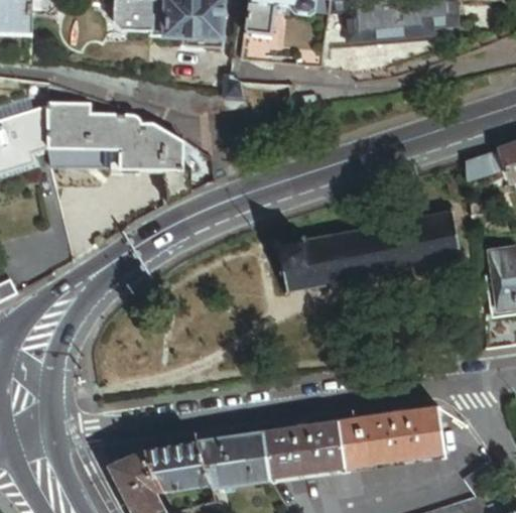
[(31,13),(31,0),(0,0),(0,32),(31,33),(31,13)]
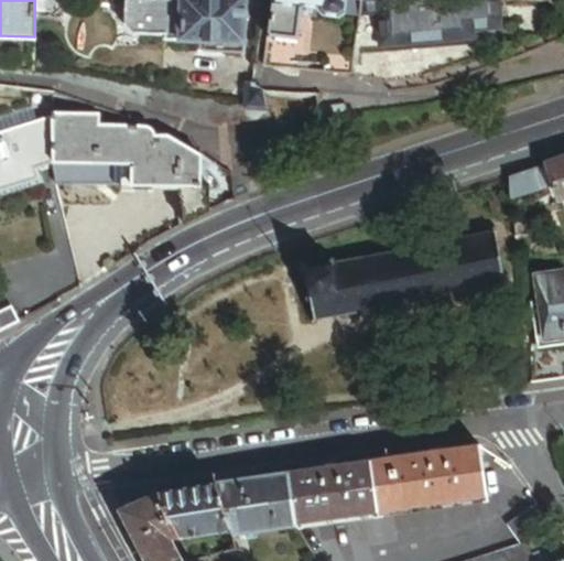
[(57,14),(58,0),(34,0),(34,14),(57,15),(57,14)]
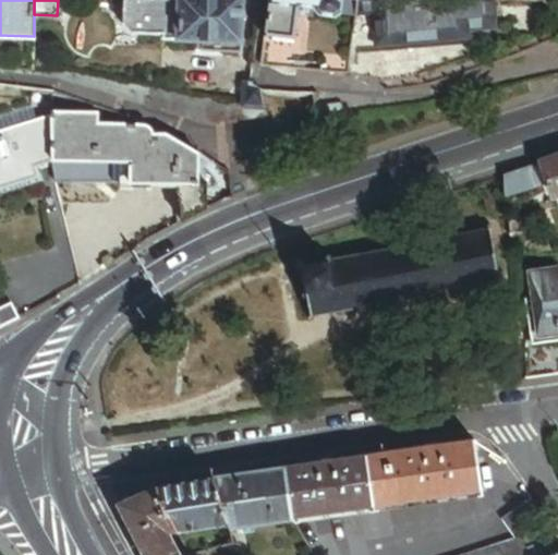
[(123,0),(123,25),(131,29),(162,32),(162,36),(202,37),(240,39),(241,0),(123,0)]
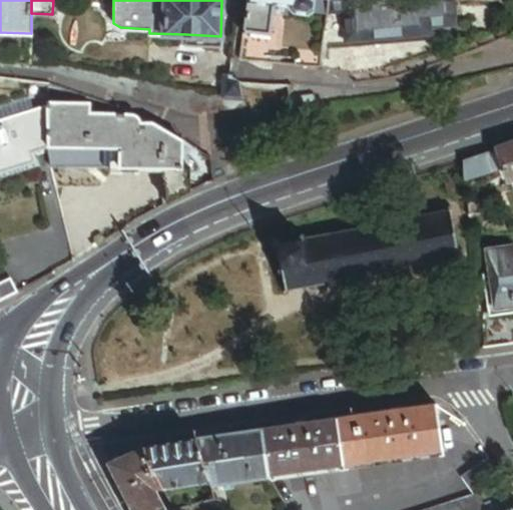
[(246,0),(242,28),(270,32),(274,3),(289,5),(292,10),(306,12),(311,9),(313,0),(246,0)]
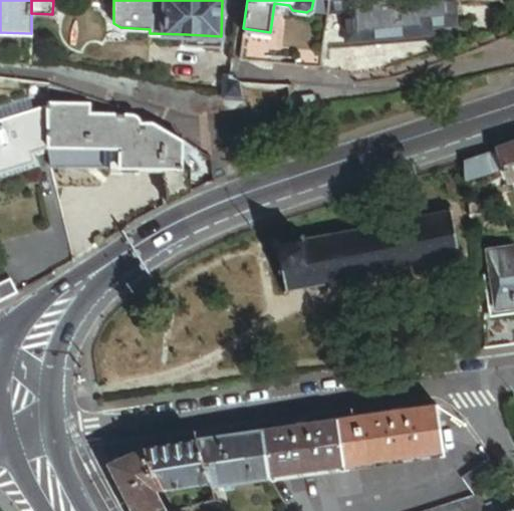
[(329,0),(322,49),(345,48),(344,40),(342,0),(329,0)]
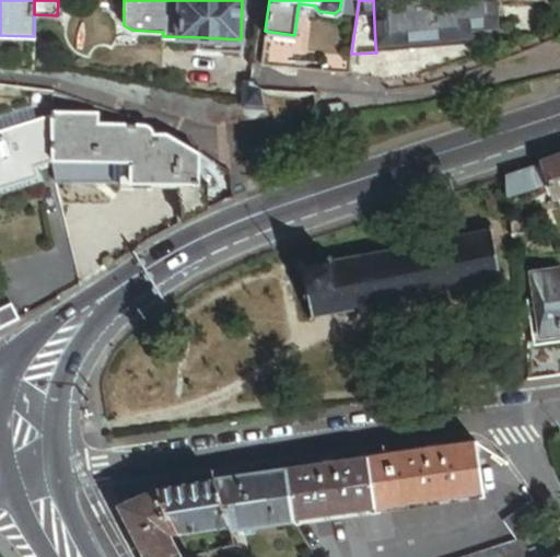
[(494,1),(433,0),(373,0),(375,44),(469,38),(469,31),(496,28),(494,1)]
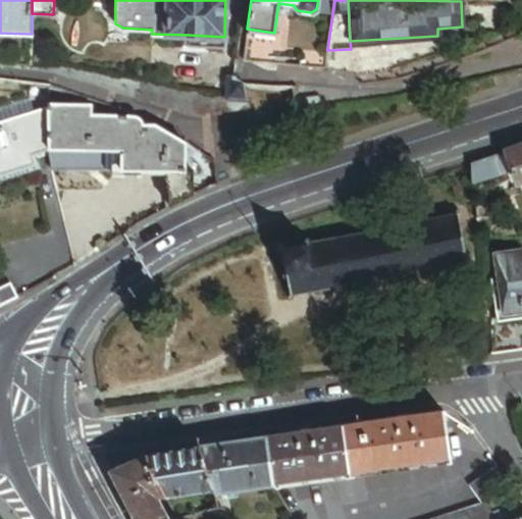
[(468,26),(462,27),(437,29),(437,36),(438,43),(444,43),(469,32),(468,26)]
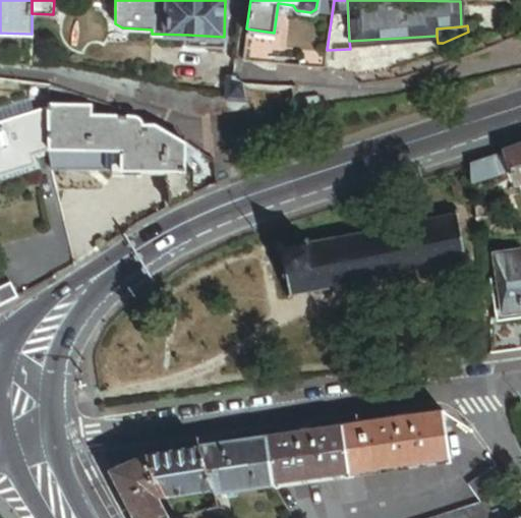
[(242,58),(270,60),(274,33),(246,29),(243,55),(242,58)]
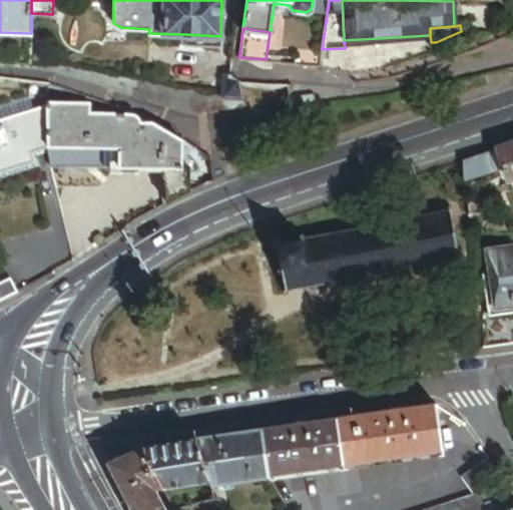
[(220,45),(220,36),(185,34),(185,43),(220,45)]
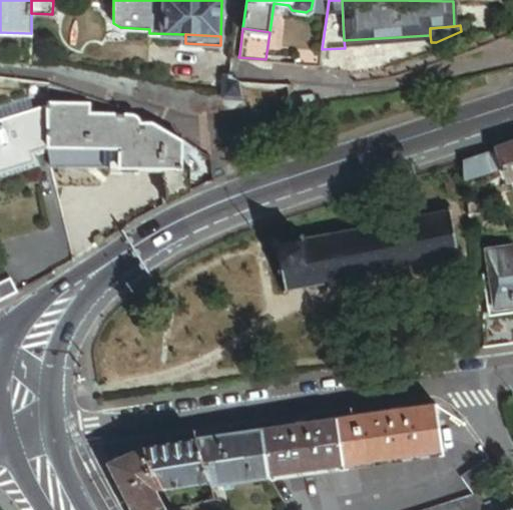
[(345,48),(431,42),(430,35),(344,40),(345,48)]
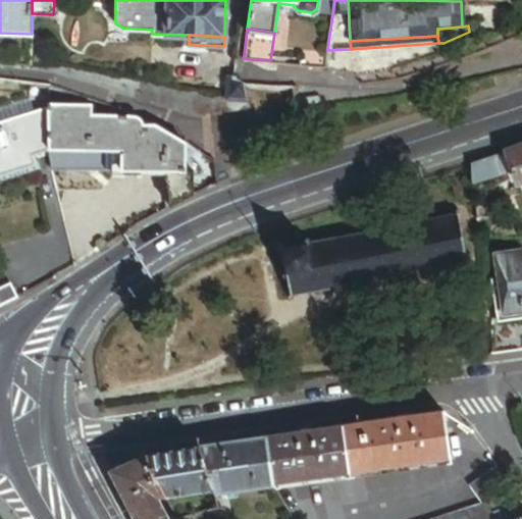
[(367,72),(390,67),(389,53),(367,56),(359,56),(357,72),(367,72)]
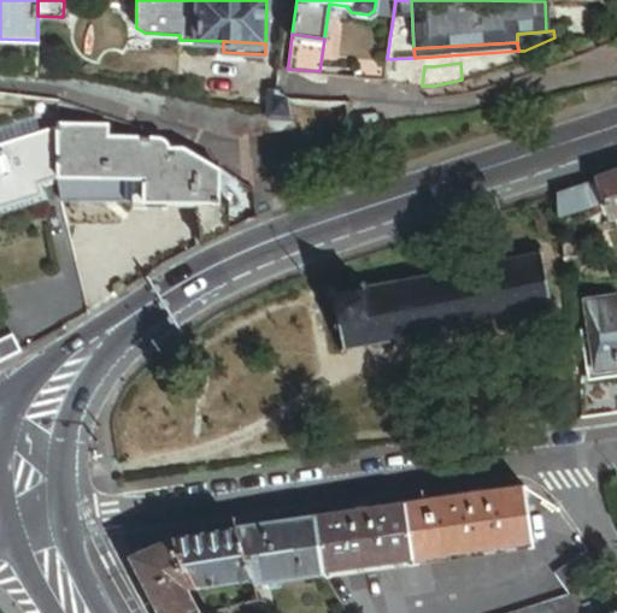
[(424,66),(386,65),(385,78),(422,86),(424,66)]
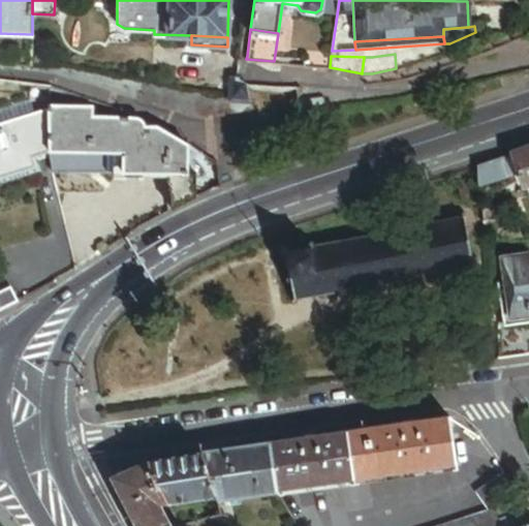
[(242,82),(235,82),(230,100),(248,103),(243,83),(242,82)]
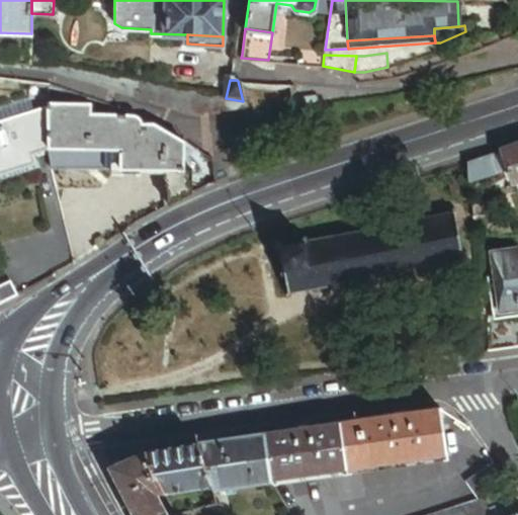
[(88,101),(45,103),(45,106),(47,149),(120,152),(119,168),(162,169),(184,169),(182,139),(153,122),(140,122),(139,117),(137,115),(130,111),(88,112),(88,101)]
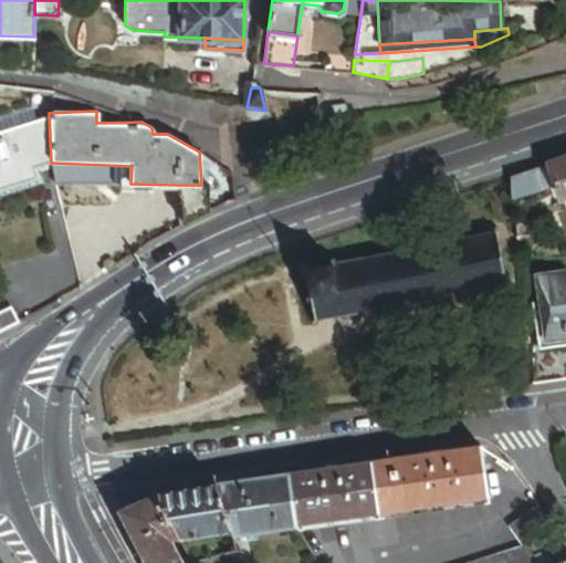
[(49,116),(0,125),(0,171),(34,166),(39,165),(51,163),(49,116)]
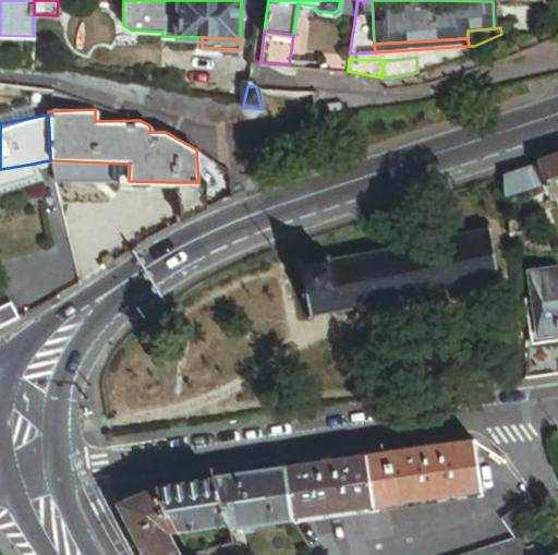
[(541,160),(553,195),(554,195),(557,203),(557,202),(557,153),(542,160),(541,160)]
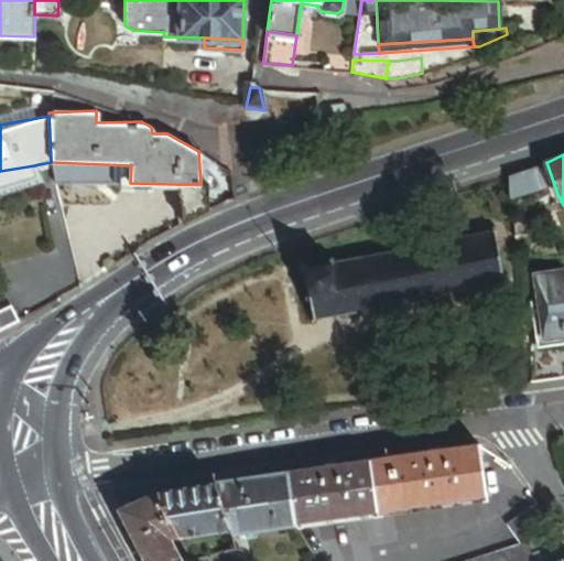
[(546,162),(541,163),(548,184),(553,182),(546,162)]
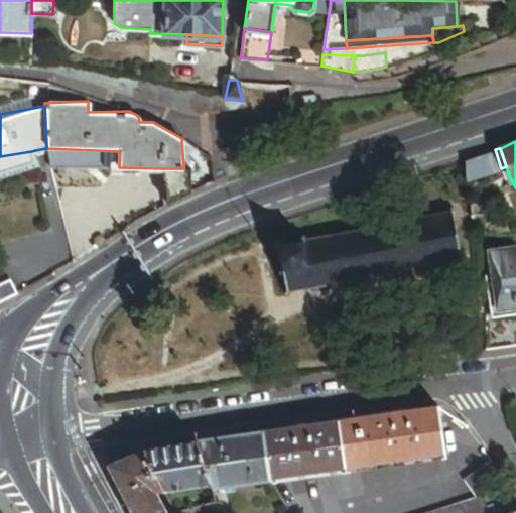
[(495,149),(489,151),(469,158),(469,171),(470,178),(501,168),(495,149)]
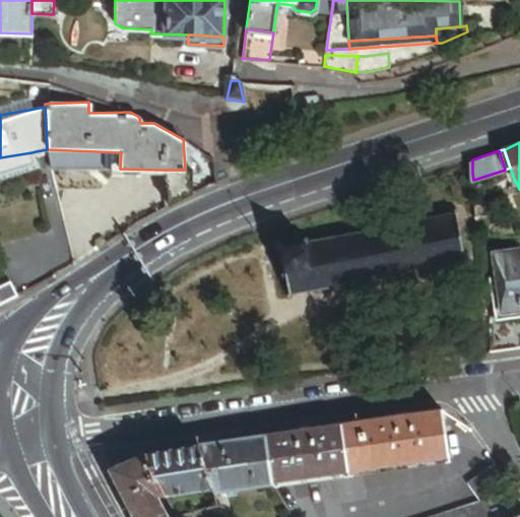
[(0,174),(39,167),(36,151),(31,152),(34,163),(0,168),(0,174)]
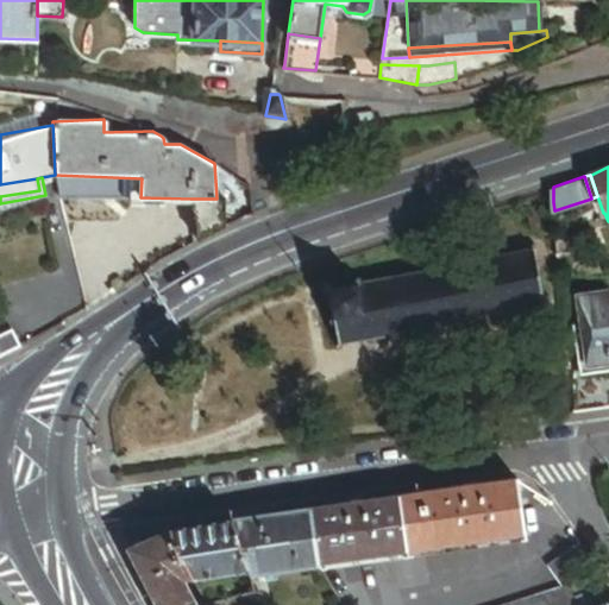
[(0,196),(39,190),(37,178),(0,184),(0,196)]
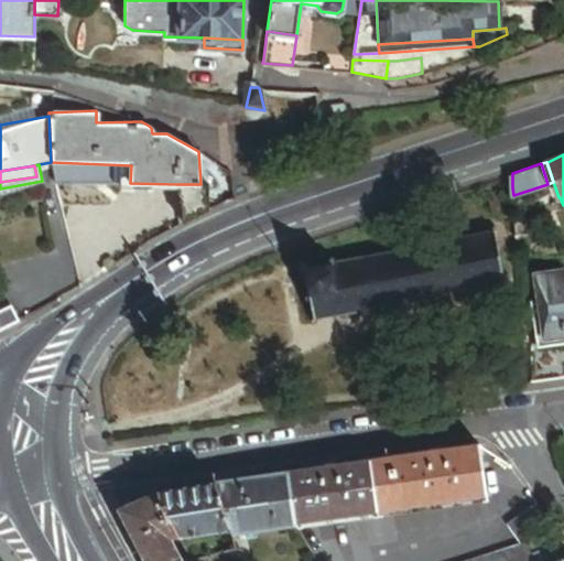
[(182,223),(206,211),(206,185),(201,184),(176,184),(182,223)]
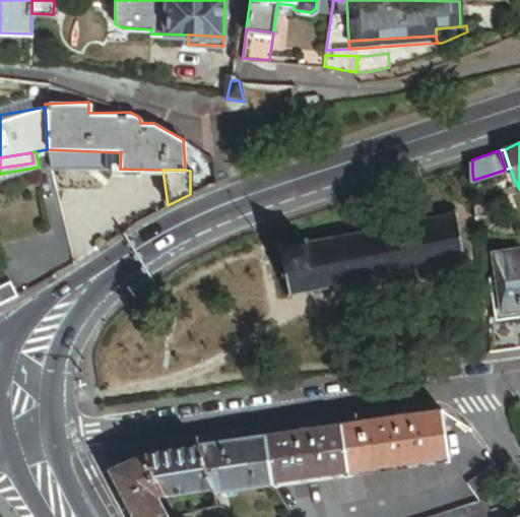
[(473,180),(472,173),(452,179),(455,193),(473,190),(473,180)]
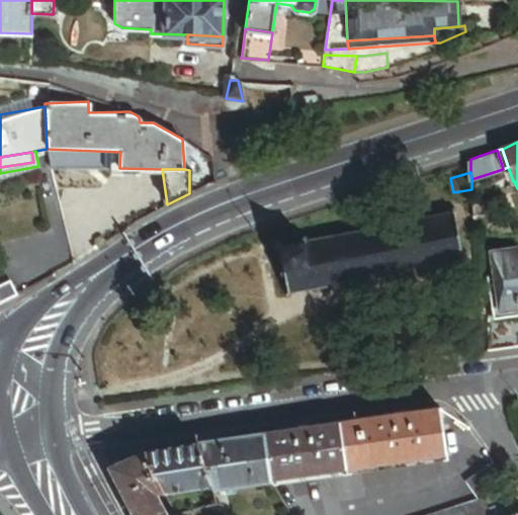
[(275,241),(282,245),(286,265),(281,269),(284,273),(287,271),(289,284),(287,286),(291,289),(294,285),(312,282),(313,286),(318,285),(317,281),(332,278),(333,282),(338,281),(337,277),(352,274),(353,278),(358,277),(357,273),(372,270),(372,274),(378,273),(377,270),(417,262),(418,265),(423,264),(422,261),(439,258),(440,261),(445,260),(444,257),(460,253),(463,256),(466,253),(463,250),(456,209),(456,205),(452,204),(452,207),(431,211),(430,208),(426,209),(426,212),(386,221),(386,218),(382,219),(382,221),(333,232),(332,229),(328,230),(328,233),(310,236),(312,234),(307,232),(304,238),(287,240),(279,235),(275,241)]
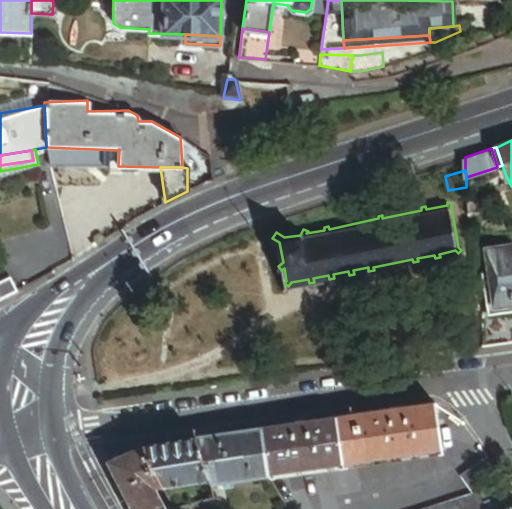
[(511,306),(511,253),(511,246),(510,242),(485,244),(488,267),(480,268),(486,311),(510,307),(511,306)]
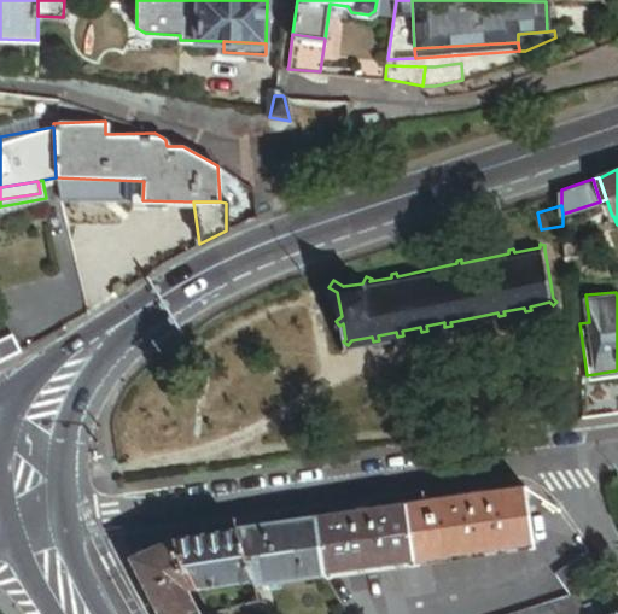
[(11,332),(0,337),(0,358),(21,349),(11,332)]
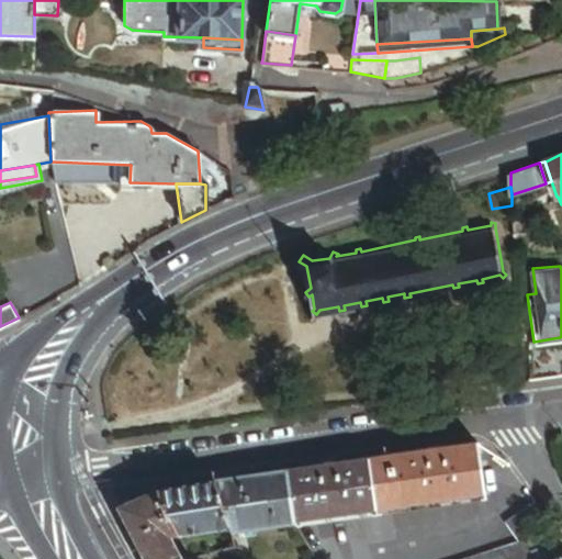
[(528,343),(528,379),(561,373),(561,354),(560,337),(534,342),(528,343)]
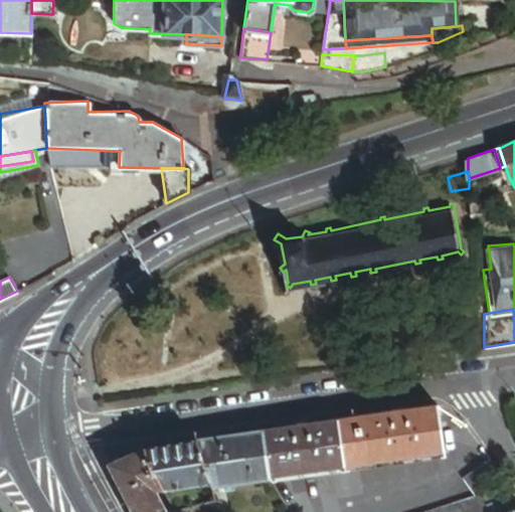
[(334,418),(263,429),(269,476),(274,476),(446,453),(438,402),(334,418)]
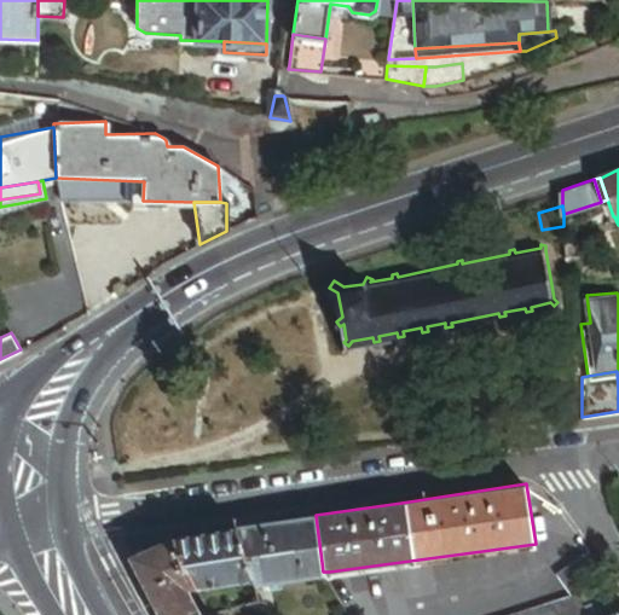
[(323,572),(316,515),(236,527),(252,579),(253,582),(323,572)]
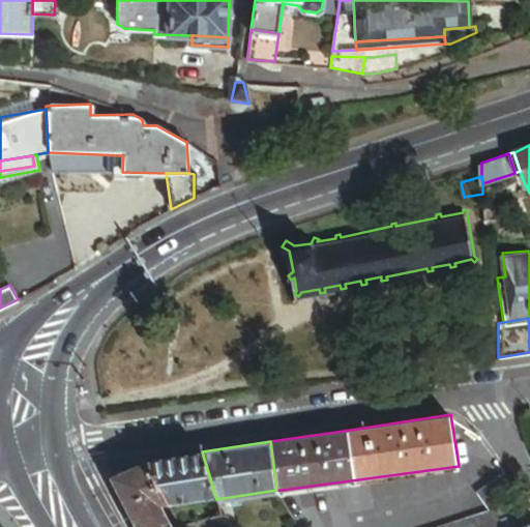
[(215,496),(202,451),(148,460),(158,488),(160,488),(169,502),(215,496)]
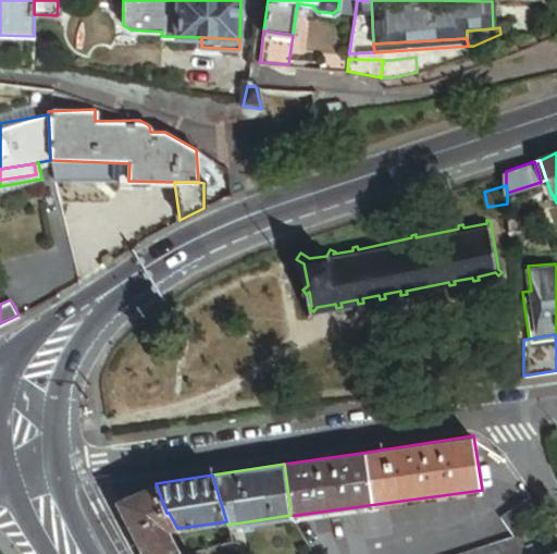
[(166,513),(156,483),(119,504),(145,553),(176,553),(181,552),(176,542),(170,530),(174,527),(166,513)]
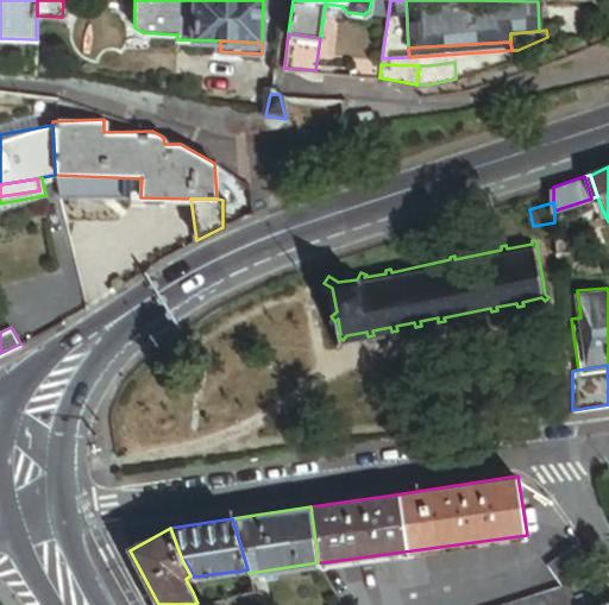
[(591,555),(581,539),(548,561),(560,578),(579,563),(591,555)]
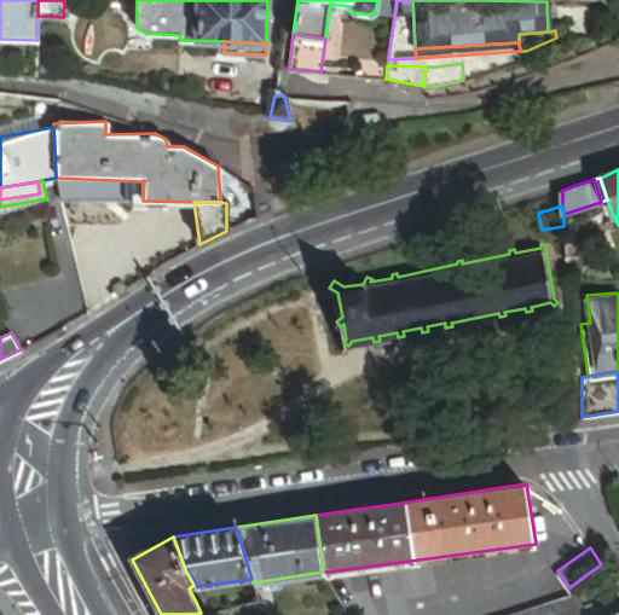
[(578,614),(582,605),(573,592),(499,614),(578,614)]
